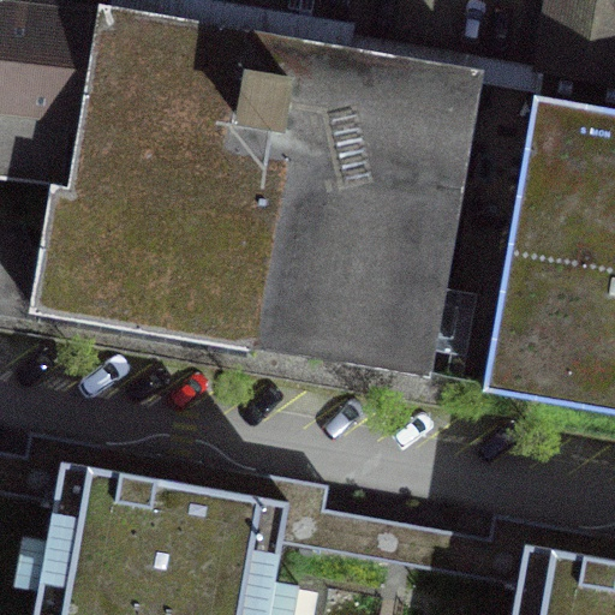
[(614,411),(614,0),(551,0),(539,70),(512,65),(508,87),(536,91),(484,389),(614,411)]
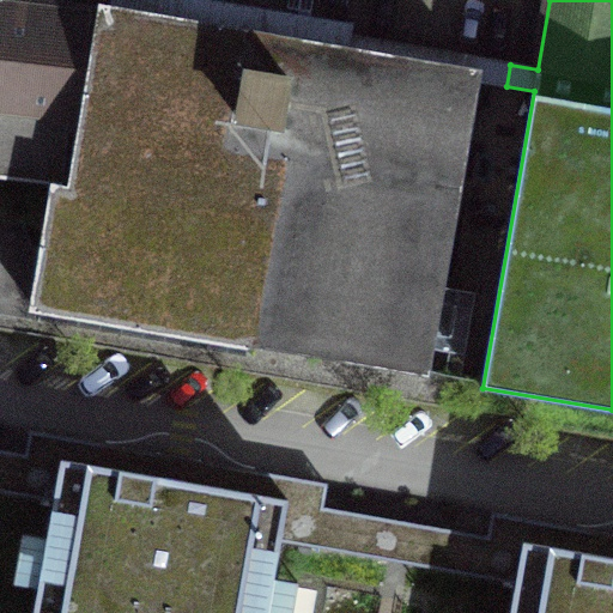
[(0,171),(56,178),(77,19),(0,10),(0,171)]
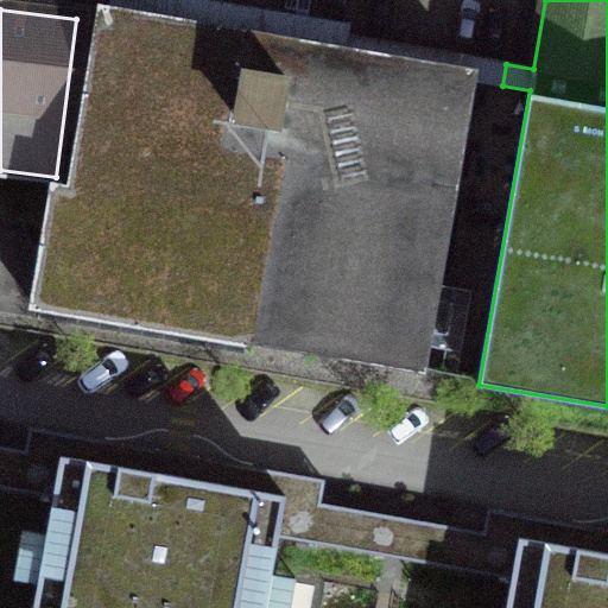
[(35,305),(253,342),(284,163),(229,153),(249,36),(102,10),(71,189),(55,185),(35,305)]
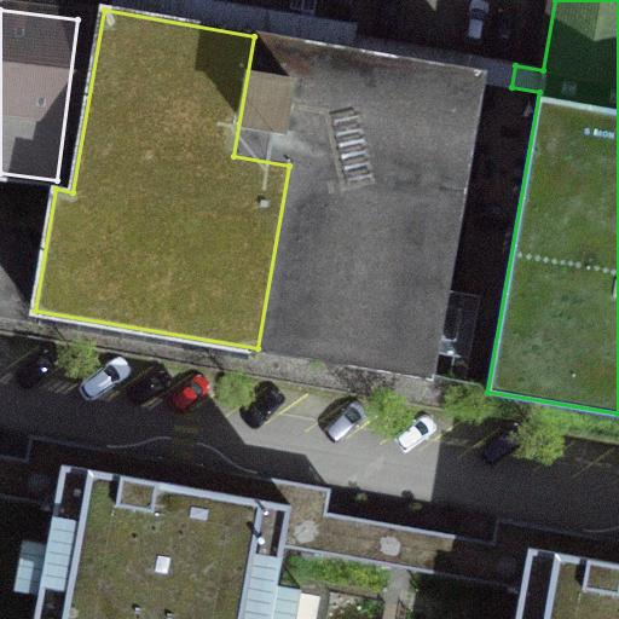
[(258,348),(429,379),(481,82),(512,87),(515,65),(346,35),(343,52),(254,36),(233,156),(289,166),(258,348)]
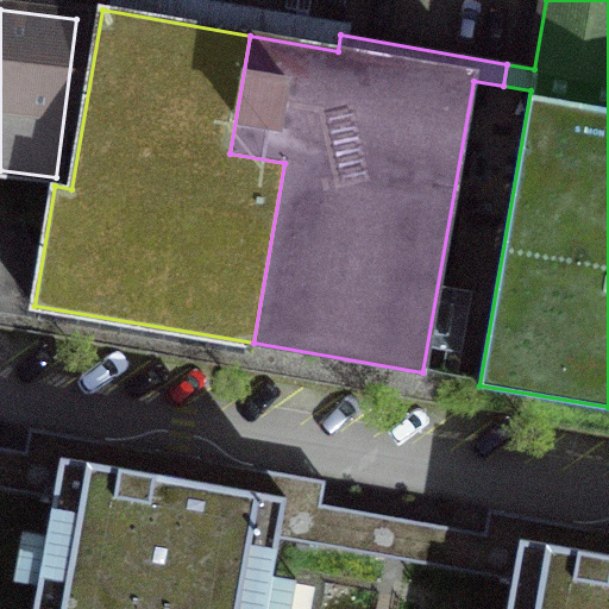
[(401,556),(513,576),(507,608),(608,608),(608,531),(525,515),(485,509),(482,532),(286,497),(62,457),(0,446),(0,485),(55,496),(35,608),(264,608),(278,534),(401,556)]
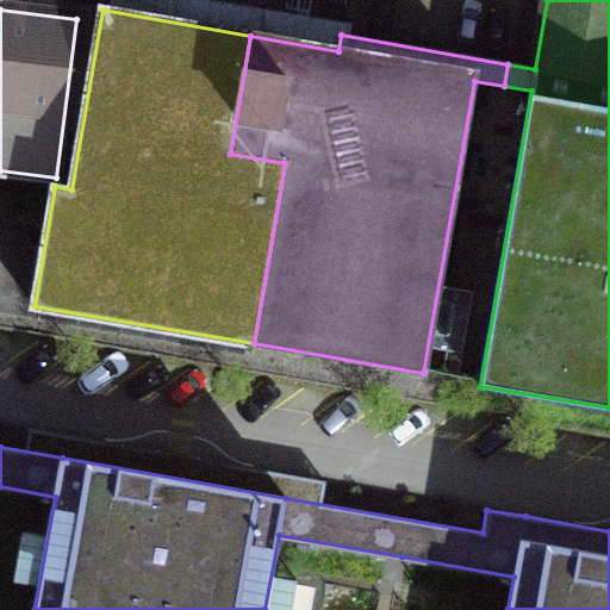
All buildings are outlined.
